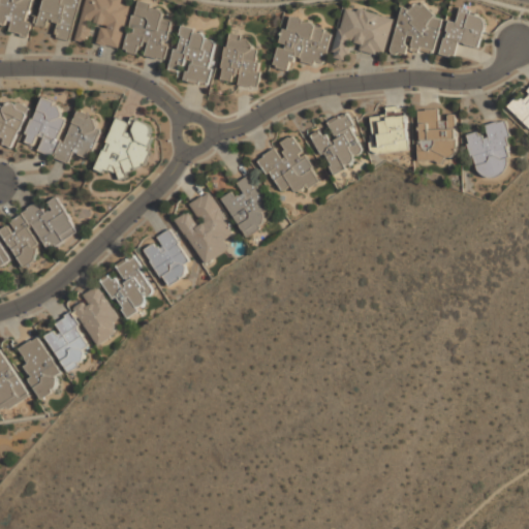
[(0,28),(29,35),(38,1),(34,0),(1,0),(0,5),(0,28)]
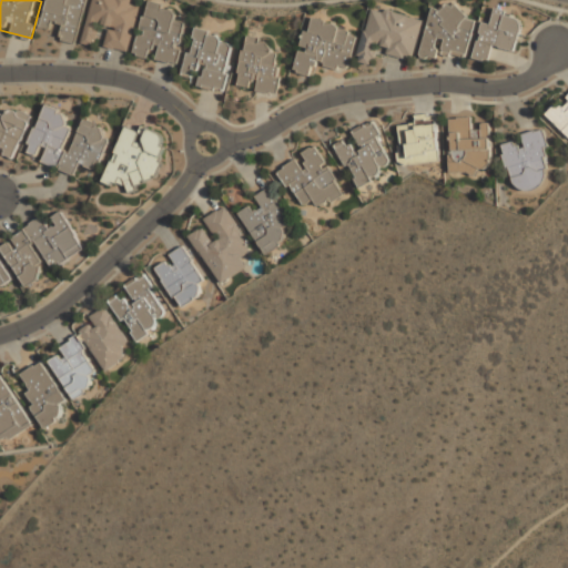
[(78,44),(88,0),(47,0),(41,26),(62,30),(60,40),(78,44)]
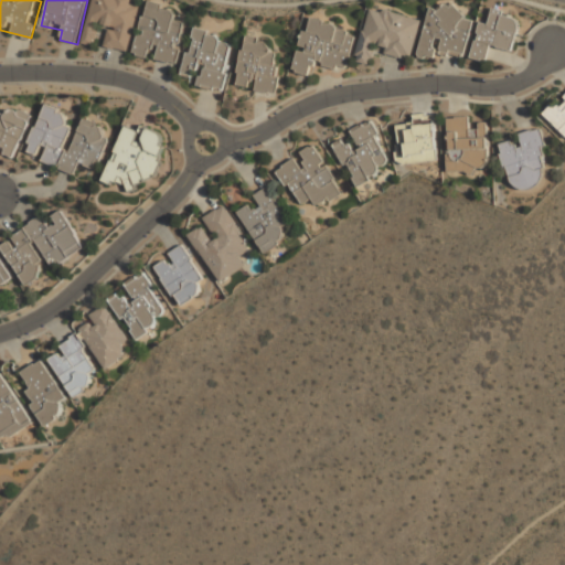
[(92,0),(83,44),(95,46),(99,27),(108,29),(105,48),(129,53),(141,0),(92,0)]
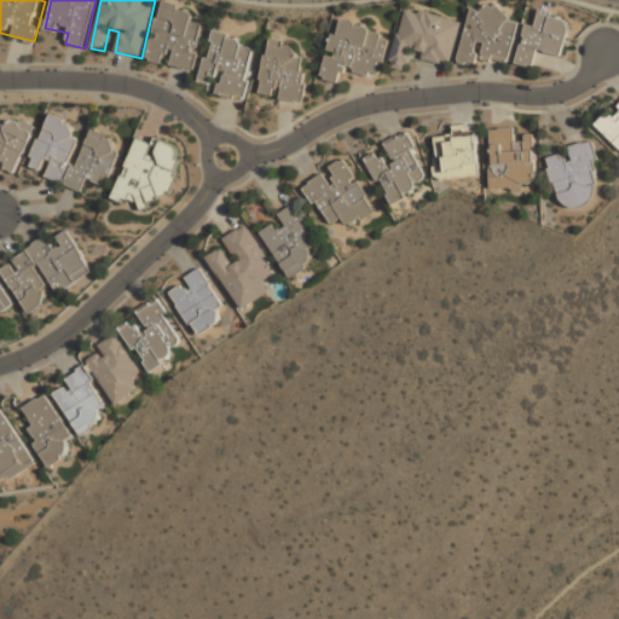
[(162,0),(146,58),(168,64),(168,65),(194,73),(206,24),(192,21),(195,9),(162,0)]
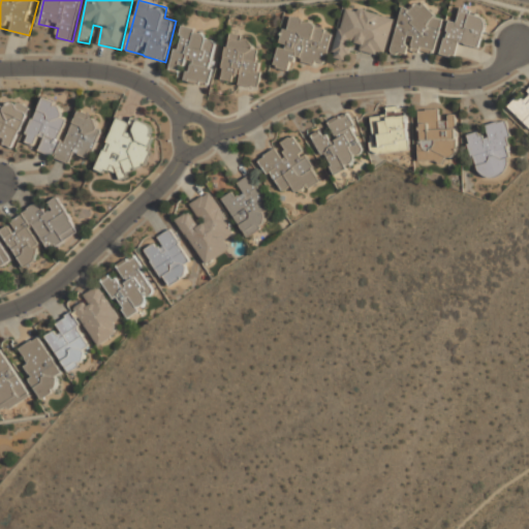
[(404,3),(392,53),(407,56),(409,48),(435,54),(444,20),(435,17),(436,11),(404,3)]
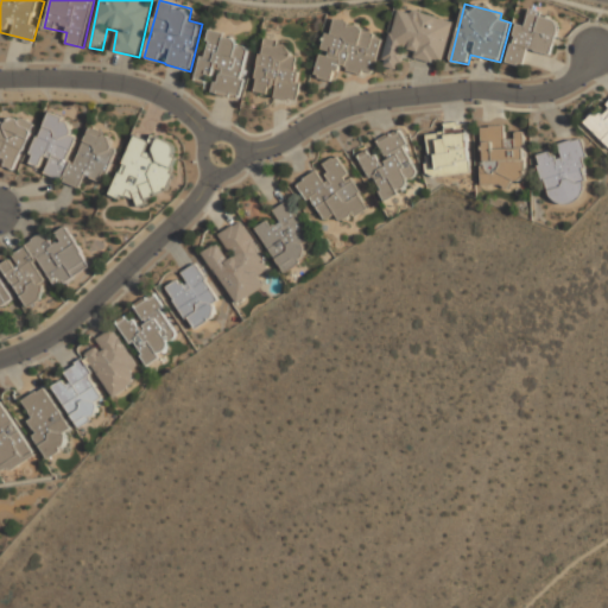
[(454,19),(396,7),(384,65),(400,69),(403,56),(444,64),(454,19)]
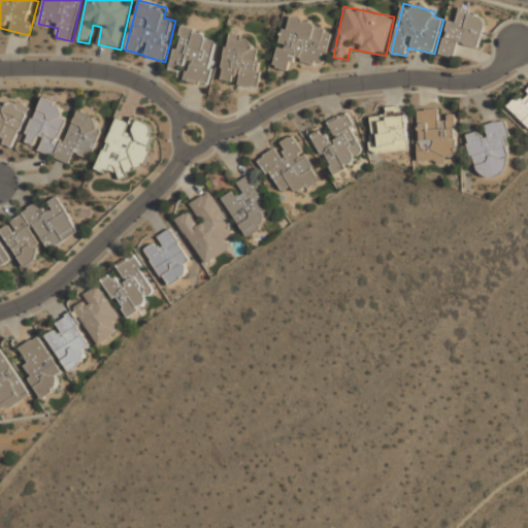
[(477,51),(487,17),(461,9),(457,23),(449,20),(439,54),(456,59),(460,45),(477,51)]
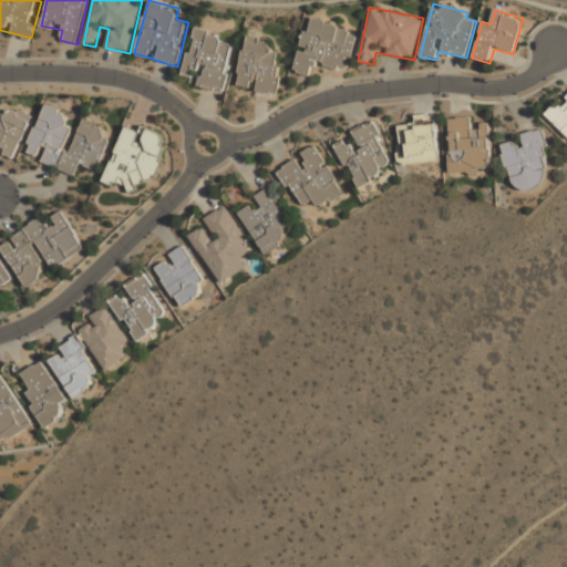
[(348,27),(307,16),(294,72),(311,76),(313,63),(348,72),(357,37),(346,34),(348,27)]
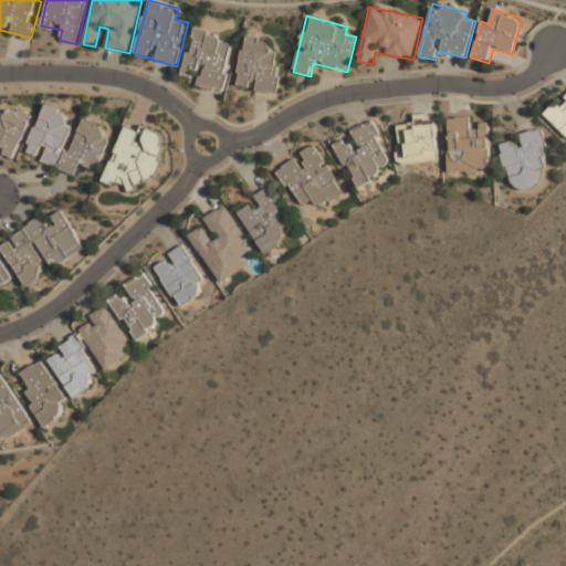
[(198,86),(223,92),(233,44),(220,42),(222,34),(192,28),(182,75),(199,80),(198,86)]
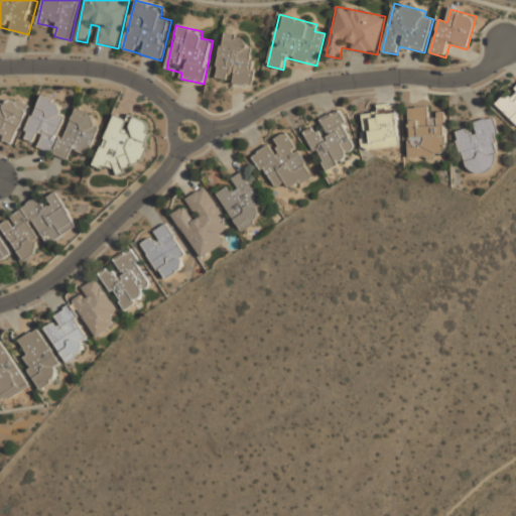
[(252,85),(256,47),(246,46),(247,35),(222,33),(218,81),(252,85)]
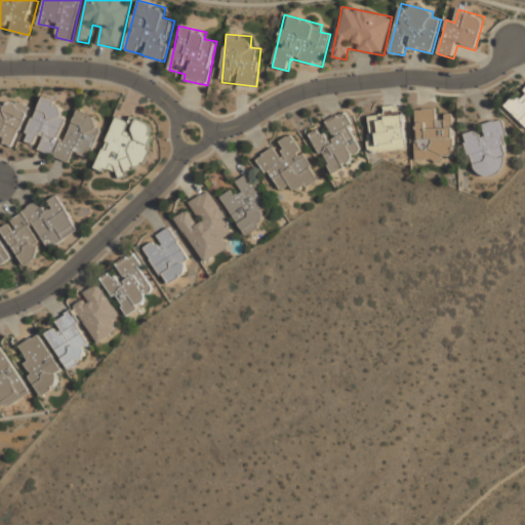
[(524,125),(524,89),(508,108),(524,125)]
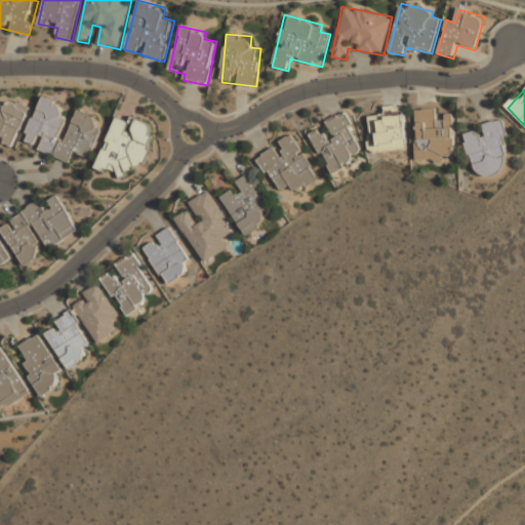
[(78,109),(67,137),(62,136),(68,119),(59,116),(64,105),(42,95),(25,140),(39,147),(38,151),(70,163),(74,153),(88,158),(103,119),(78,109)]
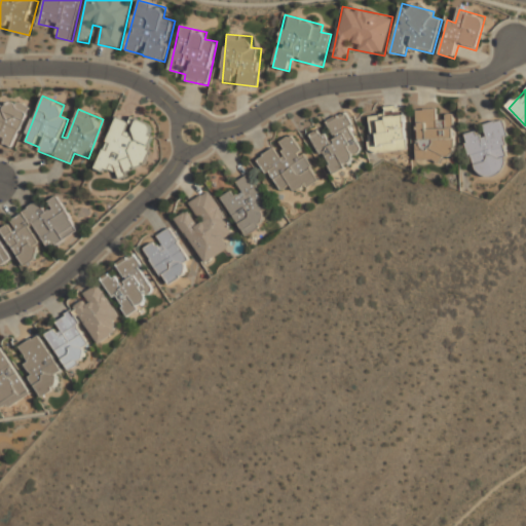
[(0,144),(15,149),(29,106),(9,100),(7,108),(0,105),(0,144)]
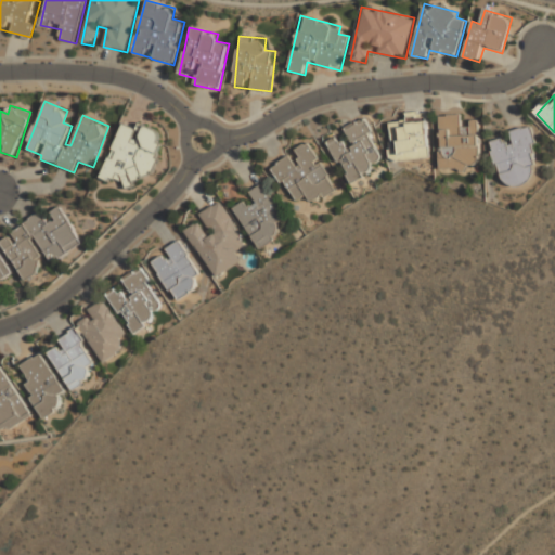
[(430,159),(428,112),(404,113),(404,123),(390,123),(392,160),(430,159)]
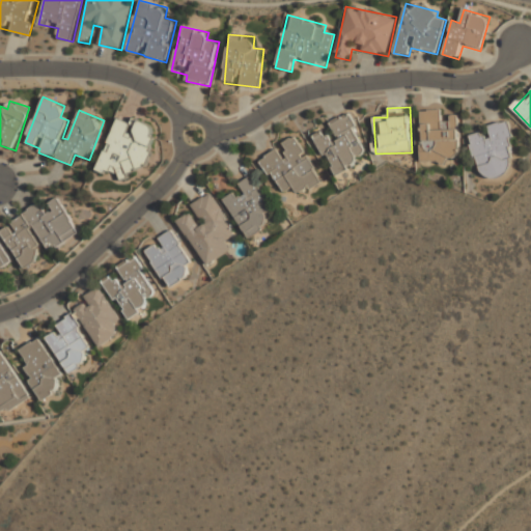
[(458,119),(442,119),(442,110),(420,110),(421,161),(458,161),(458,119)]
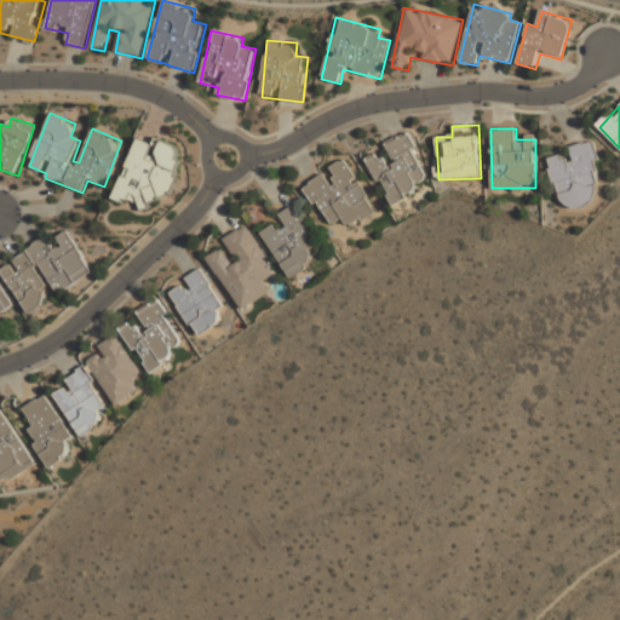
[(419,191),(415,184),(429,178),(408,133),(384,143),(388,150),(368,159),(390,206),(419,191)]
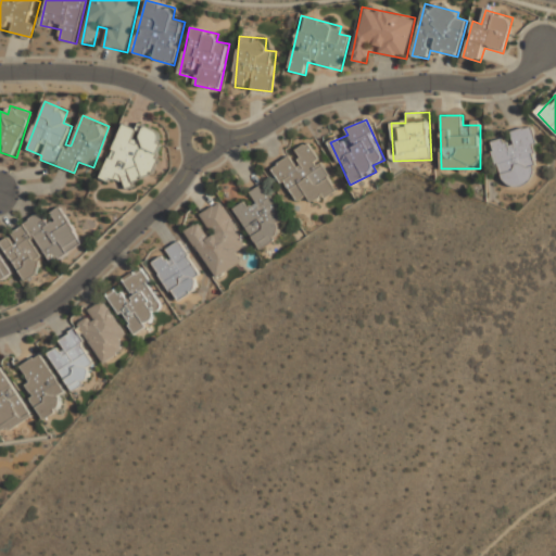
[(105,172),(149,187),(167,133),(139,124),(137,129),(121,124),(105,172)]
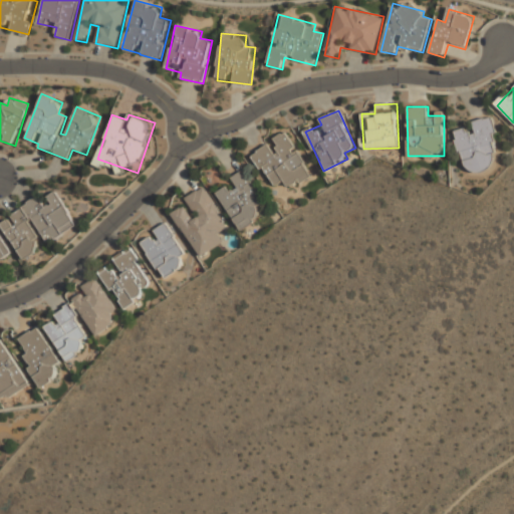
[(456,130),(466,174),(500,166),(489,117),(472,121),(473,125),(456,130)]
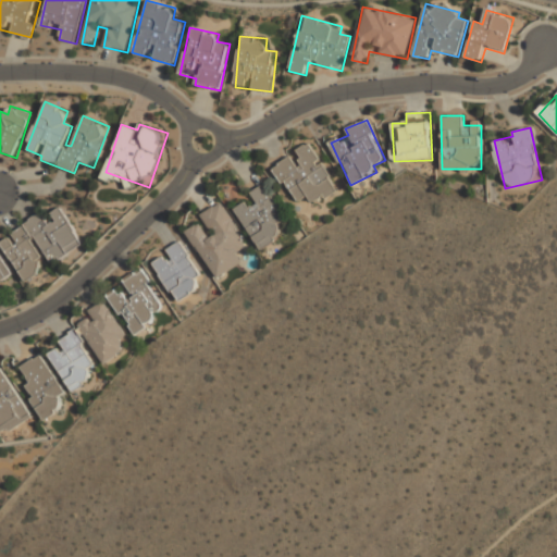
[(273,164),(293,203),(309,196),(313,205),(337,192),(313,144),(273,164)]
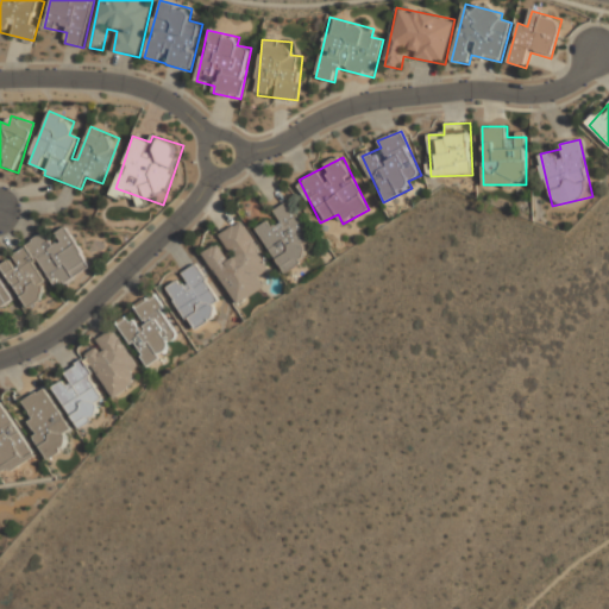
[(290,200),(270,211),(275,218),(257,227),(283,275),(309,261),(302,246),(313,240),(290,200)]
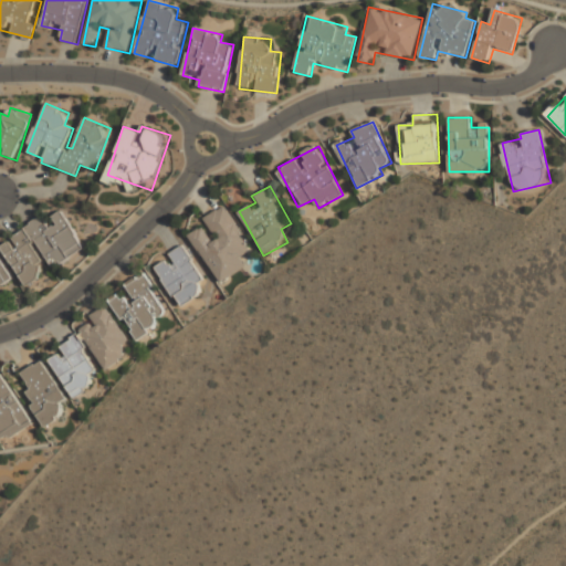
[(227,205),(203,217),(207,224),(190,234),(217,284),(248,268),(241,255),(251,250),(227,205)]
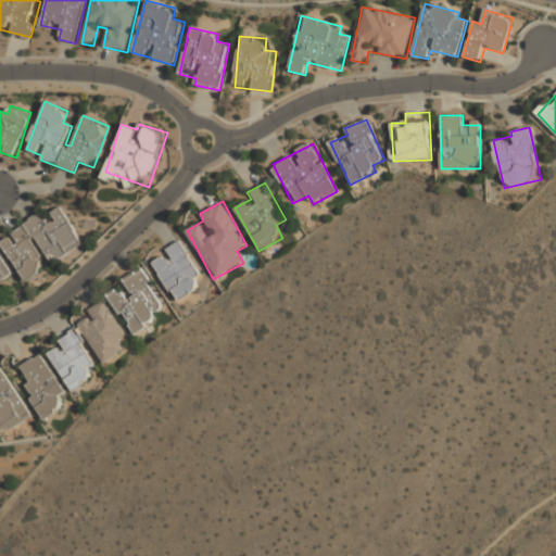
[(42,214),(0,238),(0,243),(23,283),(50,268),(49,265),(85,245),(63,207),(45,218),(42,214)]
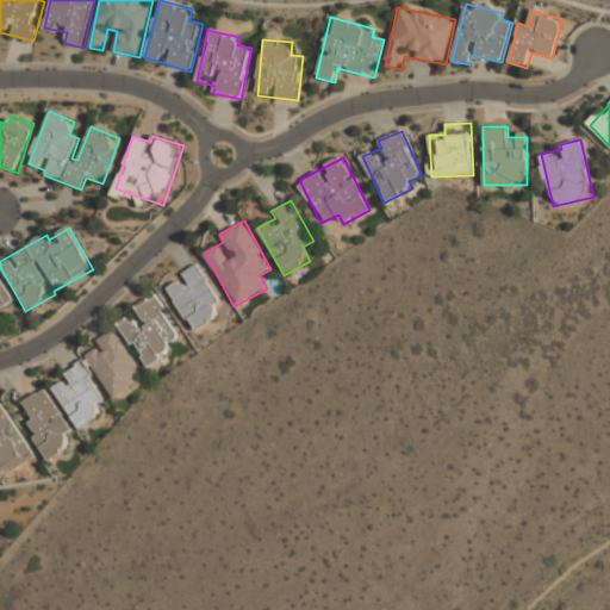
[(223,304),(198,263),(165,285),(195,332),(221,317),(216,309),(223,304)]
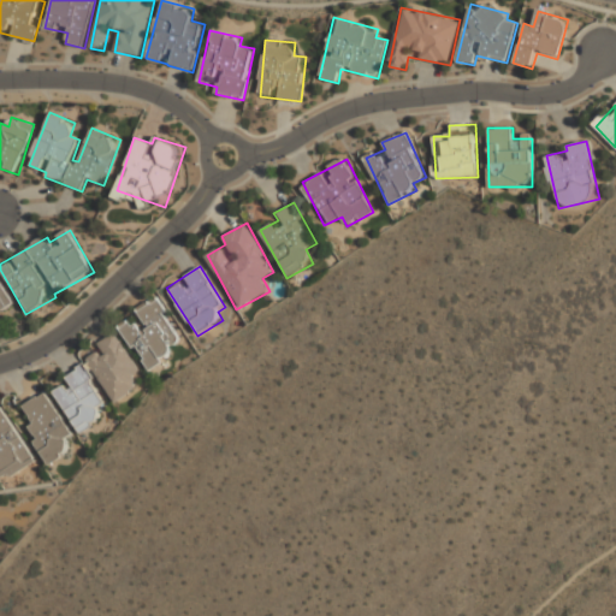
[(0,307),(12,300),(0,280),(0,307)]
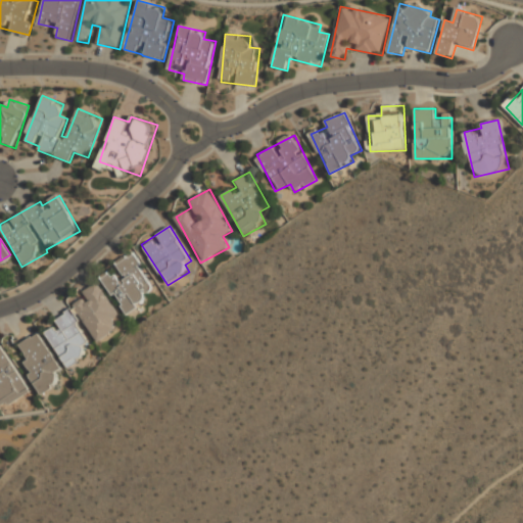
[(99,277),(126,315),(158,291),(131,252),(114,264),(119,271),(113,275),(109,270),(99,277)]
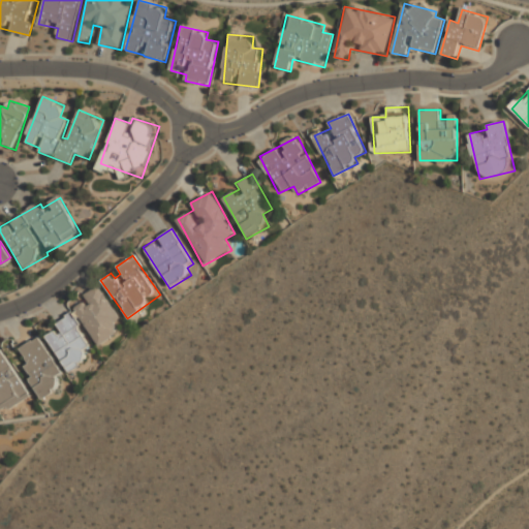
[(96,348),(121,333),(115,323),(121,320),(99,284),(82,294),(88,304),(42,333),(68,374),(89,361),(83,351),(94,344),(96,348)]
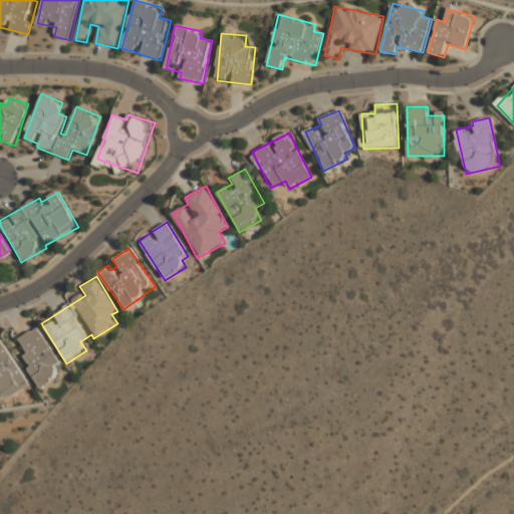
[(42,389),(60,377),(55,368),(61,364),(38,326),(14,341),(42,389)]
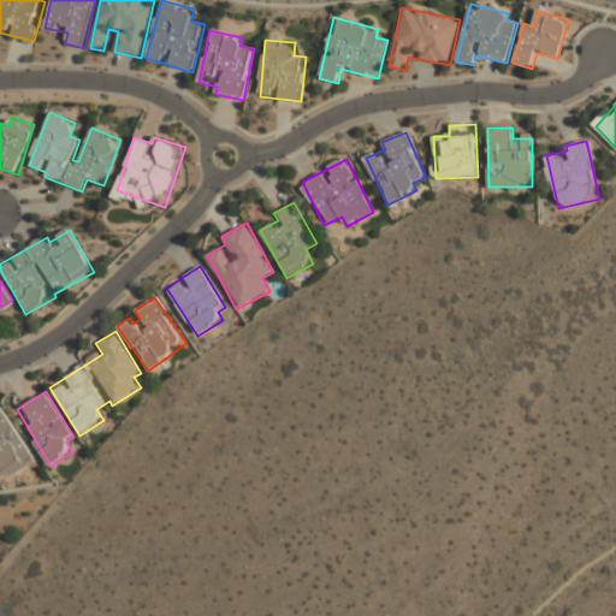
[(0,407),(0,478),(4,484),(37,462),(1,407),(0,407)]
